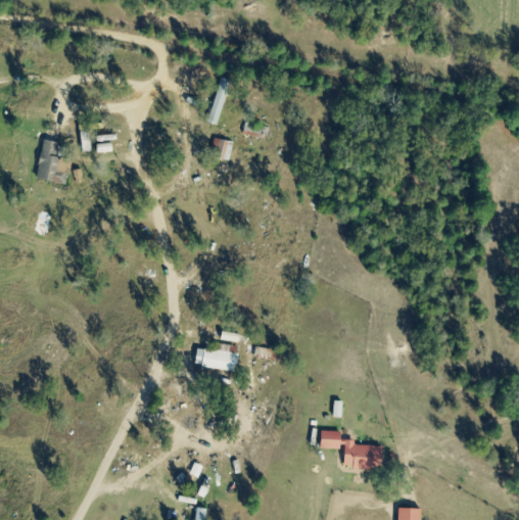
[(229,79),(217,77),(207,122),(220,125),(229,79)]
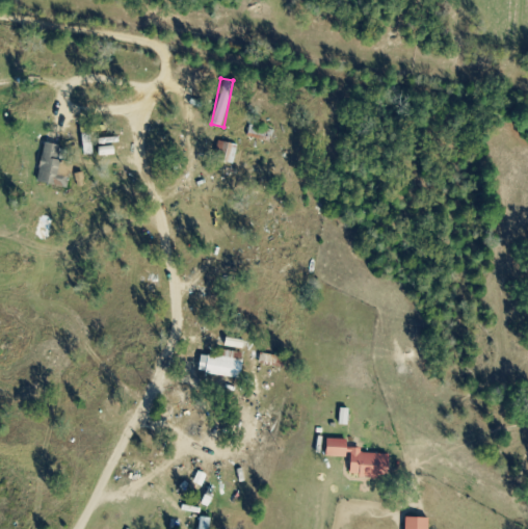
[(37,182),(67,186),(70,164),(63,163),(66,151),(57,150),(60,133),(46,131),(37,182)]
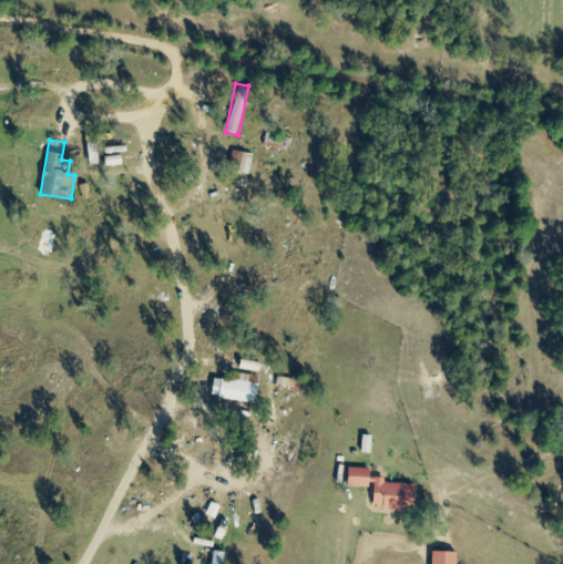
[(210,395),(254,403),(258,383),(214,376),(210,395)]
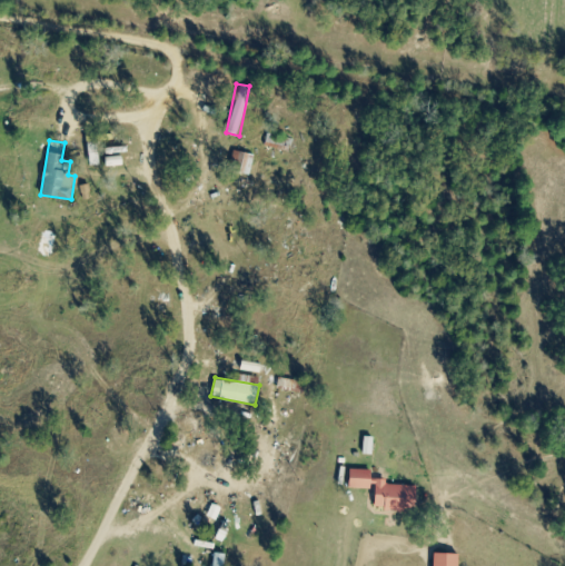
[(419,486),(385,484),(385,479),(372,478),(372,470),(349,468),(347,487),(375,489),(374,508),(418,510),(419,486)]
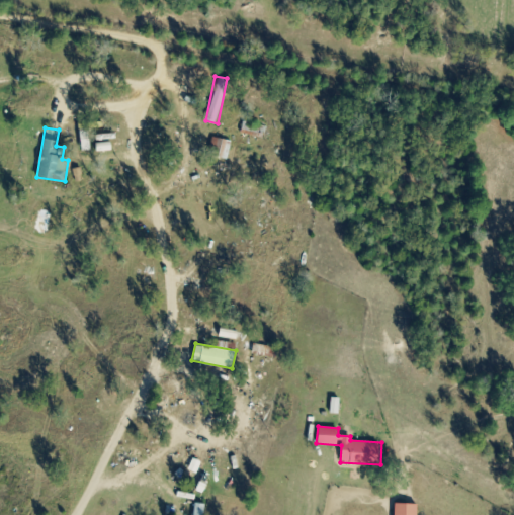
[(202,514),(204,504),(194,503),(192,514),(202,514)]
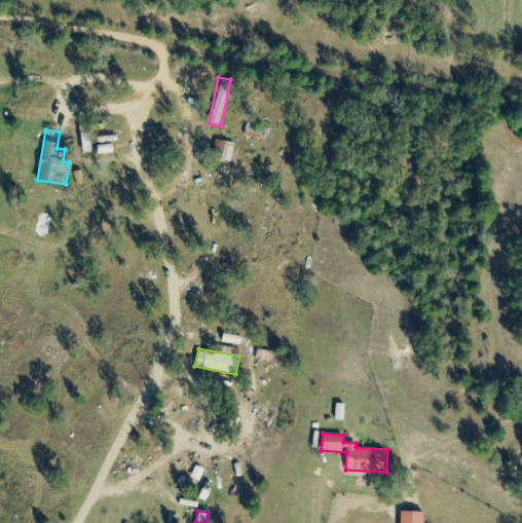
[(400,522),(422,522),(423,512),(401,511),(400,522)]
